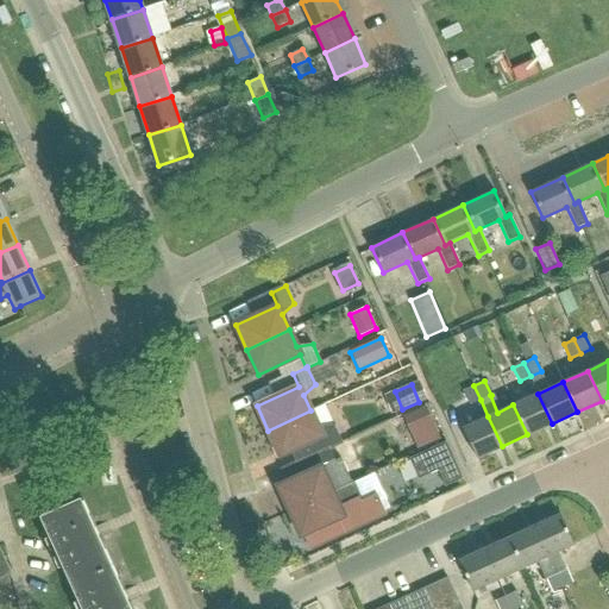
[(470,405),(481,400),(473,385),(463,390),(470,405)]
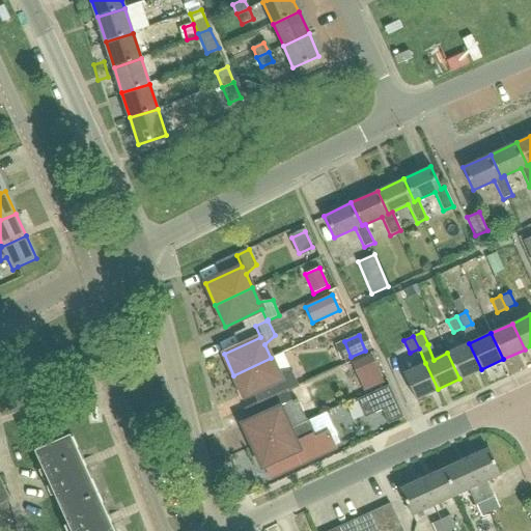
[(459,379),(481,369),(469,343),(447,353),(459,379)]
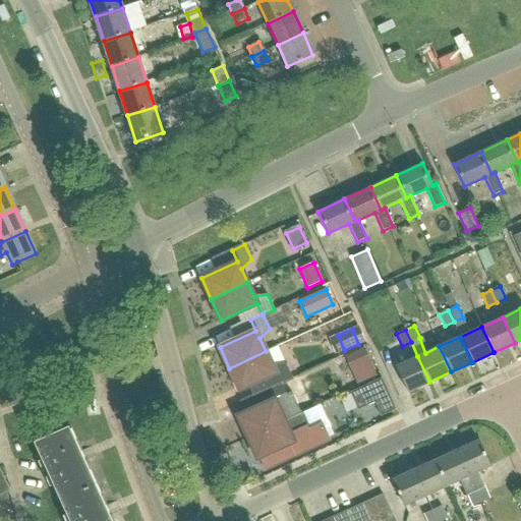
[(356,385),(377,375),(363,347),(344,356),(356,385)]
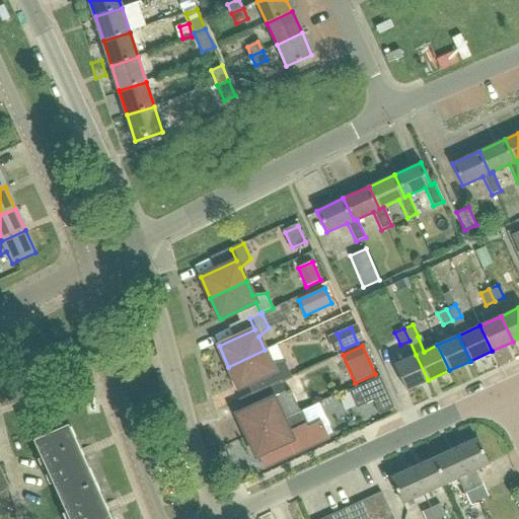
[(280,381),(280,382),(291,377),(285,362),(271,363),(265,350),(228,367),(238,387),(274,371),(279,381),(279,382),(280,381)]
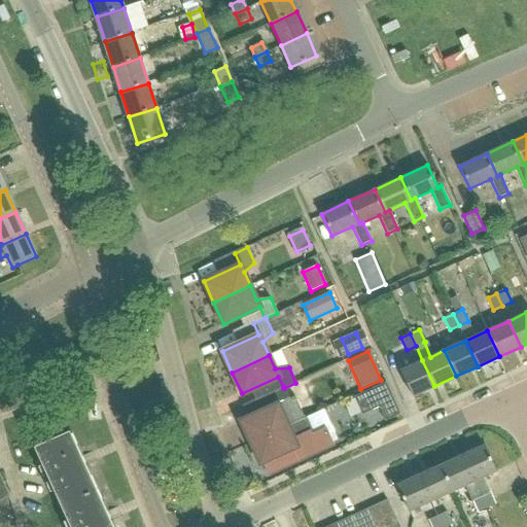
[(412,396),(434,386),(422,360),(400,371),(412,396)]
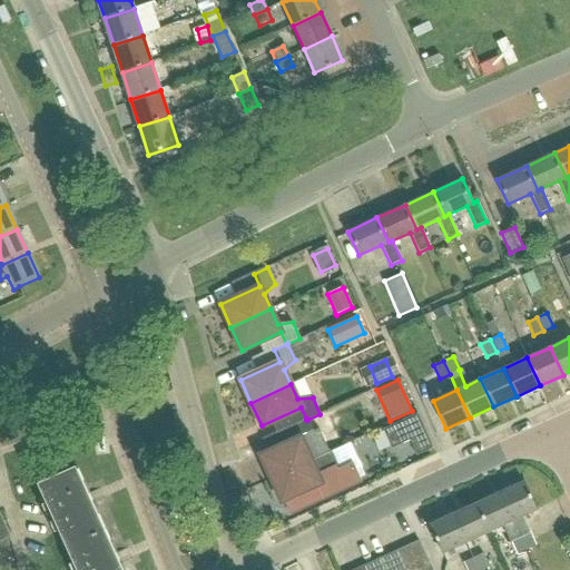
[(383,429),(392,448),(409,440),(416,455),(433,448),(416,413),(383,429)]
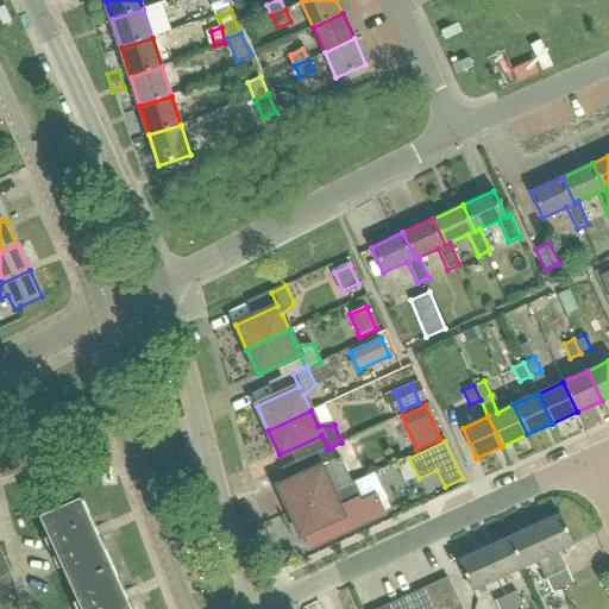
[(337,464),(328,449),(328,447),(327,449),(327,447),(314,454),(320,466),(278,487),(289,512),(332,491),(325,476),(337,464)]
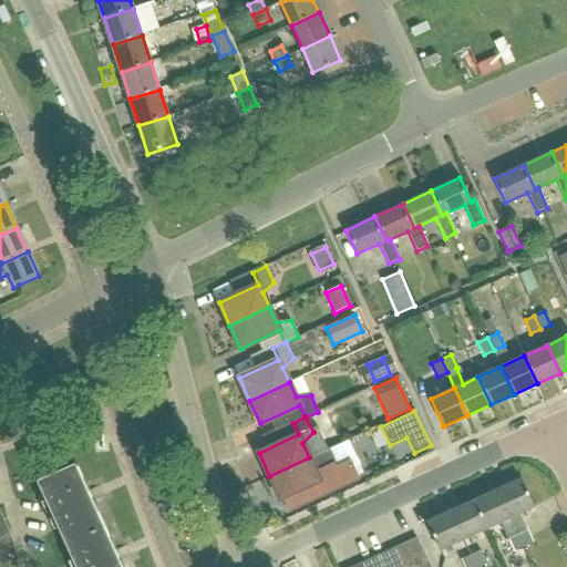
[(305,508),(361,482),(351,460),(336,466),(334,462),(316,471),(309,457),(269,476),(280,498),(296,491),(305,508)]
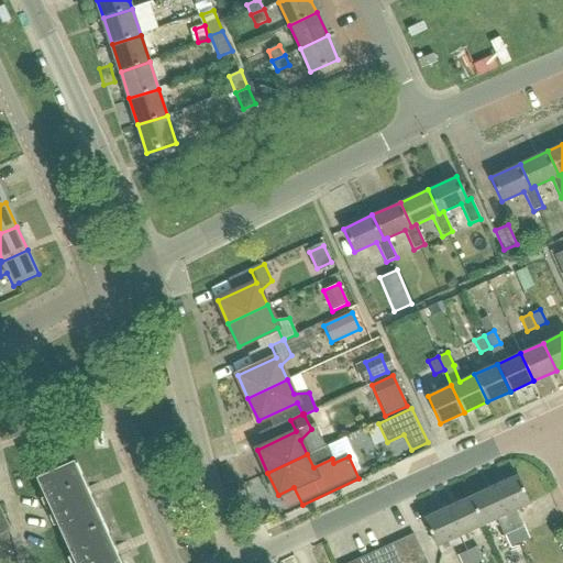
[(52,511),(66,543),(106,526),(92,497),(88,487),(77,463),(37,479),(50,507),(52,511)]
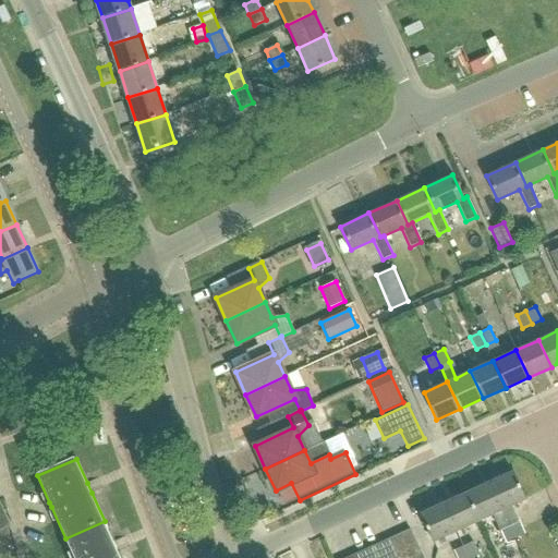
[(489,482),(516,537),(524,533),(519,521),(518,521),(511,506),(525,498),(513,471),(489,482)]
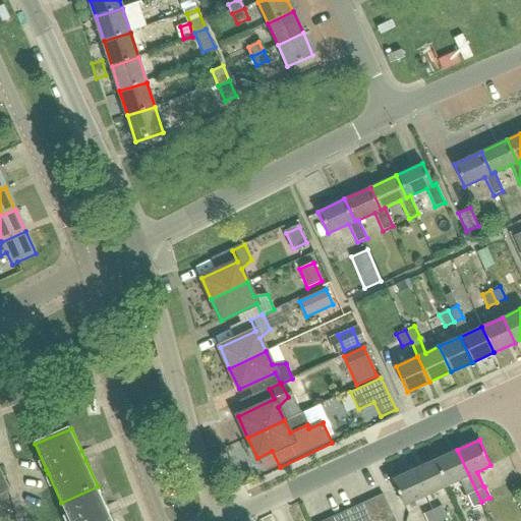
[(472,507),(481,502),(457,450),(436,460),(448,485),(460,479),(472,507)]
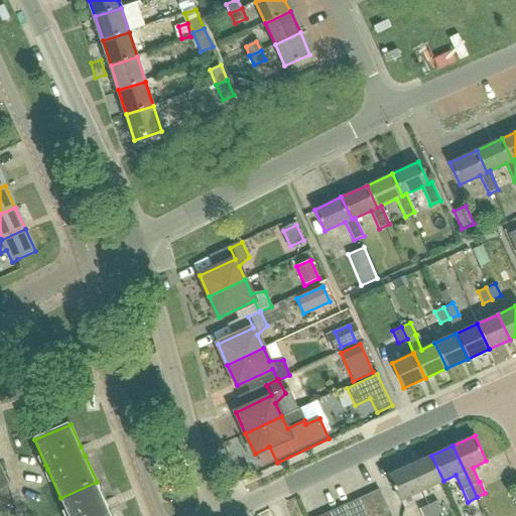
[(422,491),(443,481),(431,456),(410,466),(422,491)]
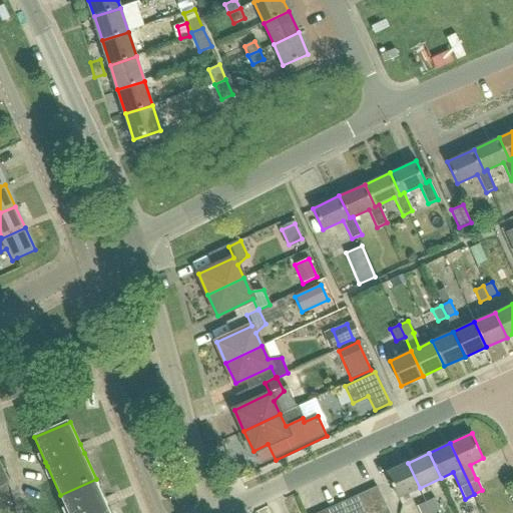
[(0,486),(9,482),(0,463),(0,486)]
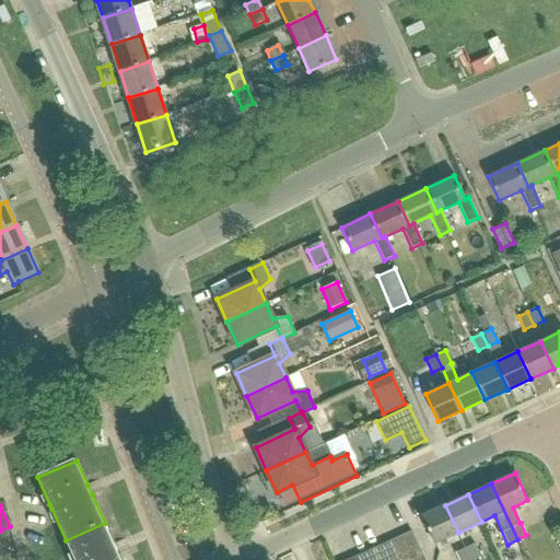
[(457,533),(458,533),(445,505),(421,516),(434,544),(447,537),(454,553),(455,552),(457,559),(470,559),(465,548),(457,533)]
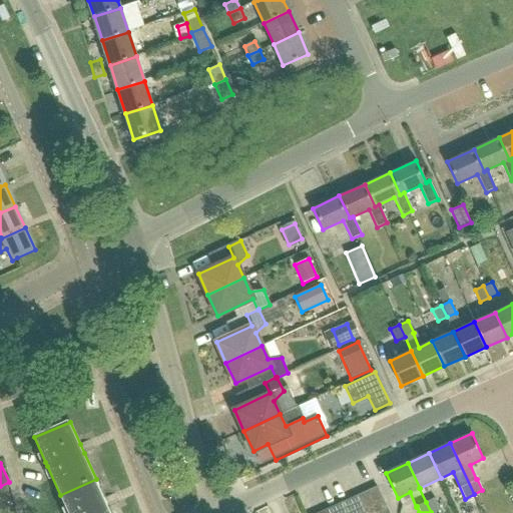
[(110,512),(108,507),(104,498),(96,479),(60,495),(68,512),(110,512)]
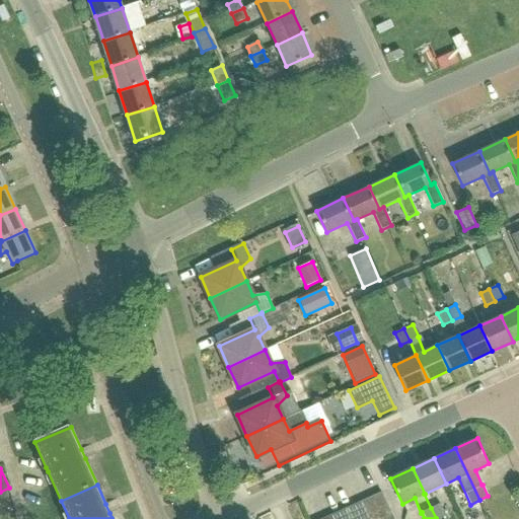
[(380,518),(382,517),(390,513),(381,491),(370,496),(380,518)]
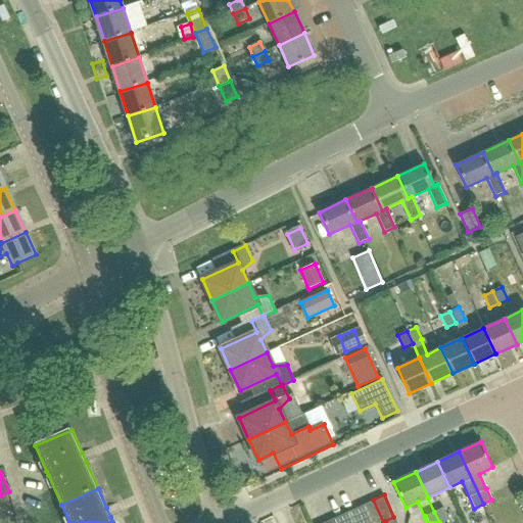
[(371,522),(380,522),(383,522),(373,500),(364,504),(371,522)]
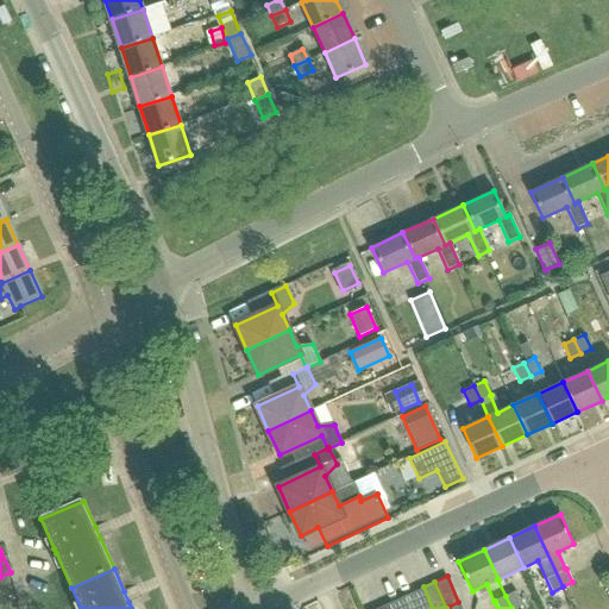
[(419,608),(432,608),(424,586),(412,592),(419,608)]
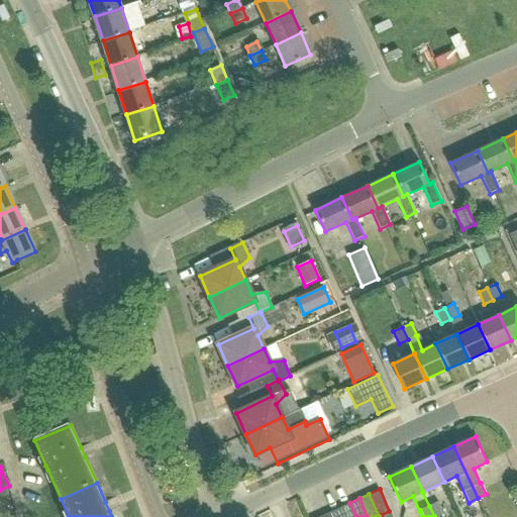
[(429,506),(434,516),(436,516),(443,514),(438,502),(429,506)]
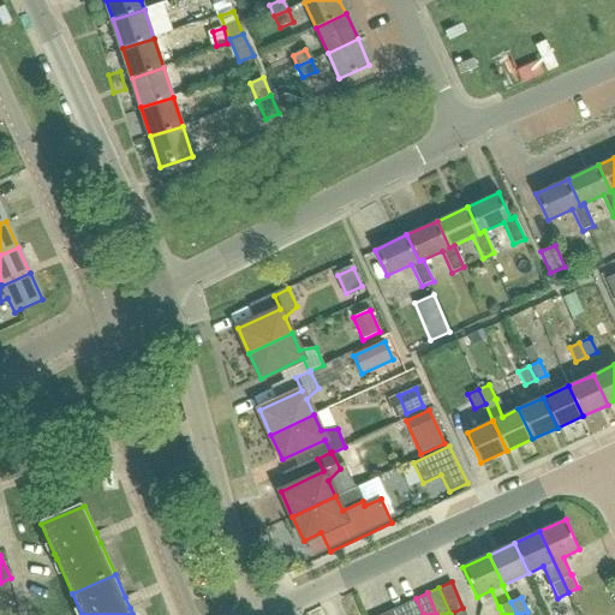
[(408,614),(423,614),(416,598),(404,603),(408,614)]
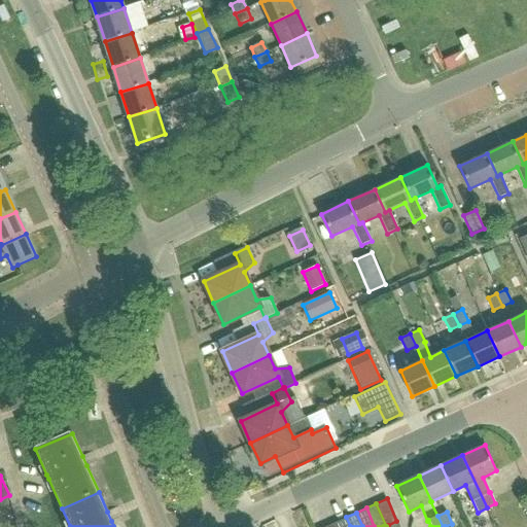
[(405,519),(407,526),(422,526),(424,526),(420,514),(405,519)]
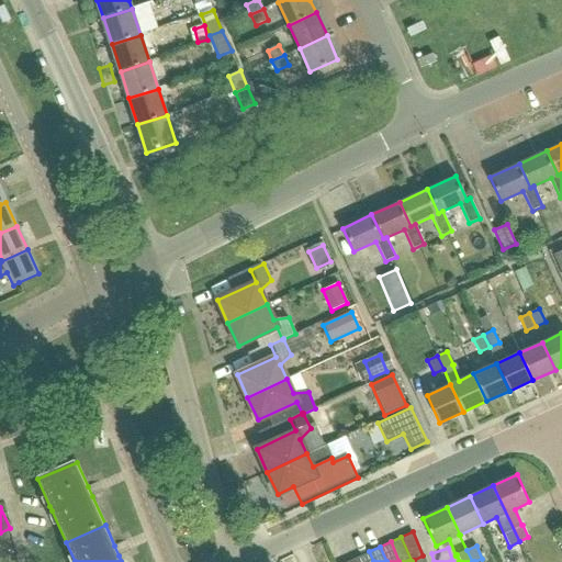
[(360,561),(373,561),(369,551),(358,557),(360,561)]
